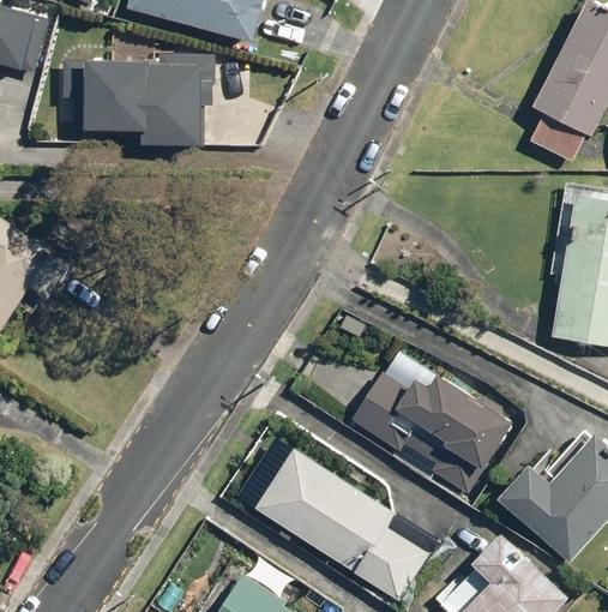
[(264,0),(127,0),(126,7),(254,40),(260,15),(264,0)]
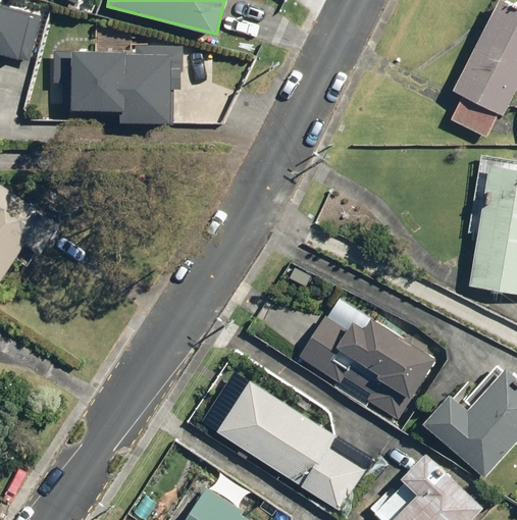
[(516,89),(516,4),(507,0),(497,0),(454,90),(463,94),(452,118),(485,135),(498,111),(505,114),(516,89)]
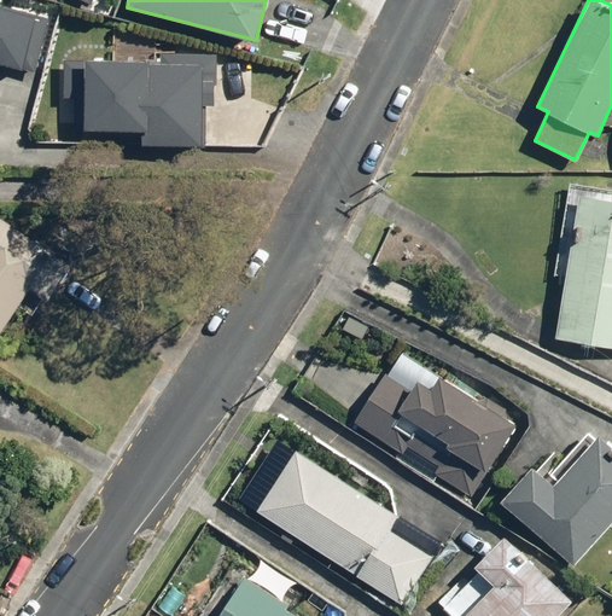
[(0,60),(28,67),(38,15),(0,7),(0,60)]
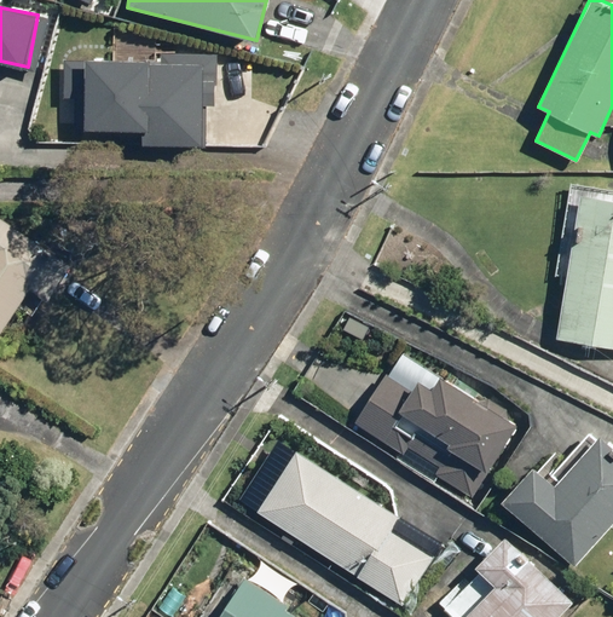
[(64,59),(63,68),(53,68),(50,124),(204,134),(206,105),(212,105),(215,65),(91,58),(91,61),(64,59)]
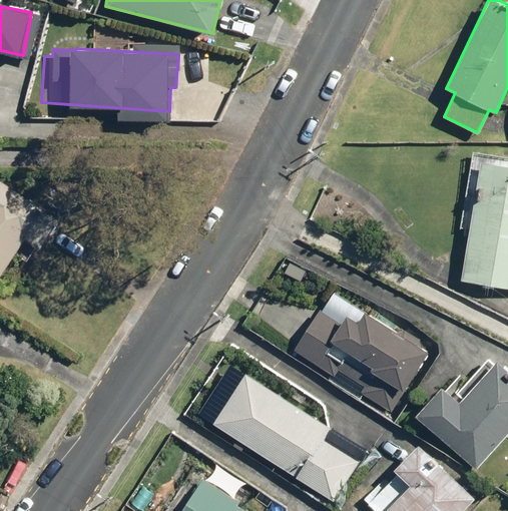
[(458,229),(468,230),(461,282),(507,288),(507,158),(469,153),(458,229)]
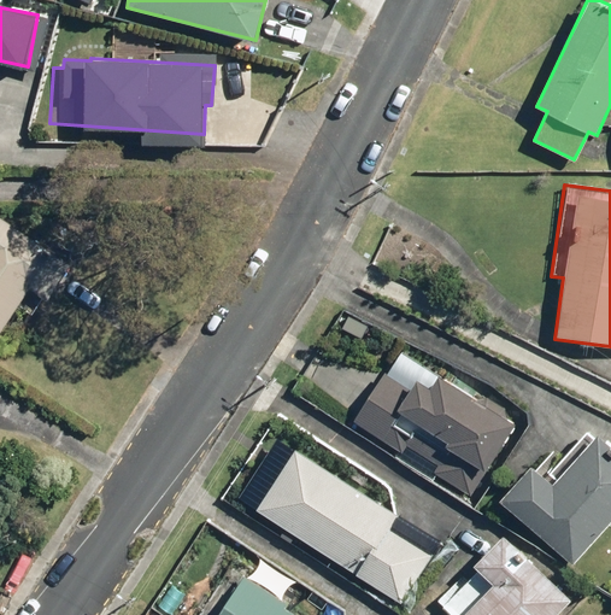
[(31,283),(37,287),(58,252),(0,218),(0,337),(31,283)]
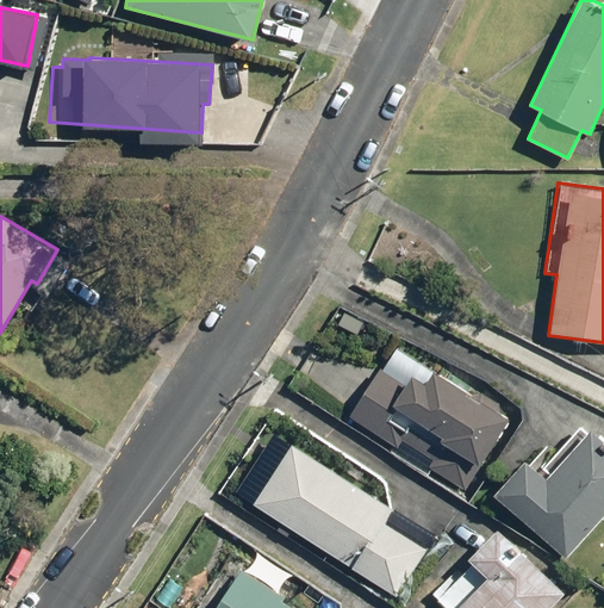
[(417,368),(408,382),(384,365),(367,390),(391,407),(384,416),(406,432),(411,426),(442,447),(450,436),(460,442),(442,469),(466,485),(514,419),(439,366),(430,378),(417,368)]
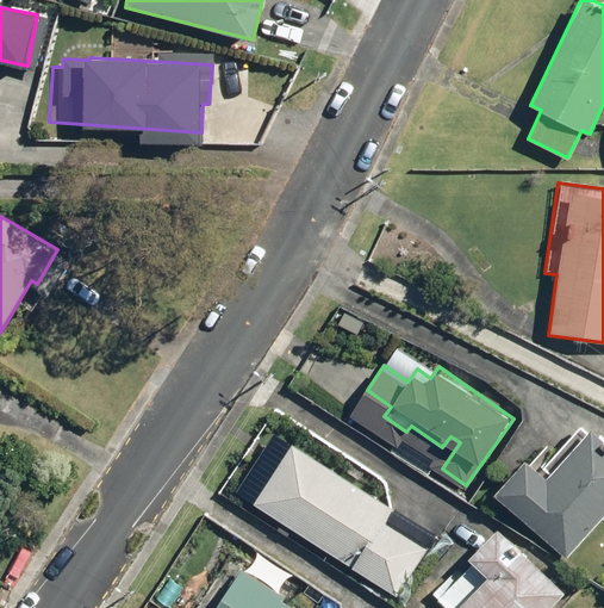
[(565,558),(603,516),(603,439),(593,429),(549,477),(529,459),(497,494),(565,558)]
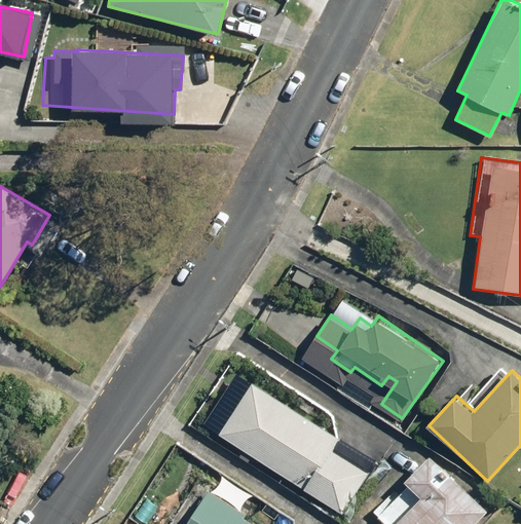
[(253,384),(248,393),(239,387),(212,429),(218,434),(338,514),(365,474),(331,451),(337,441),(253,384)]
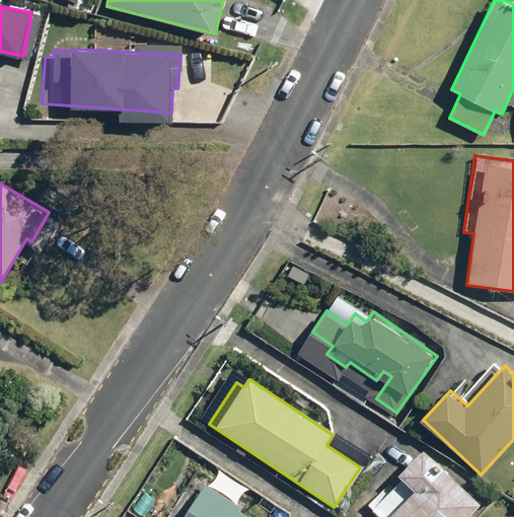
[(404,477),(389,492),(384,487),(367,504),(379,516),(469,516),(481,506),(425,450),(400,474),(404,477)]
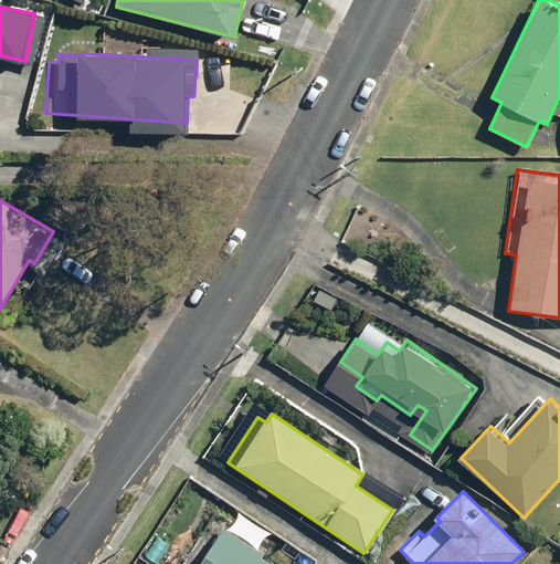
[(274,563),(224,530),(200,563),(274,563)]
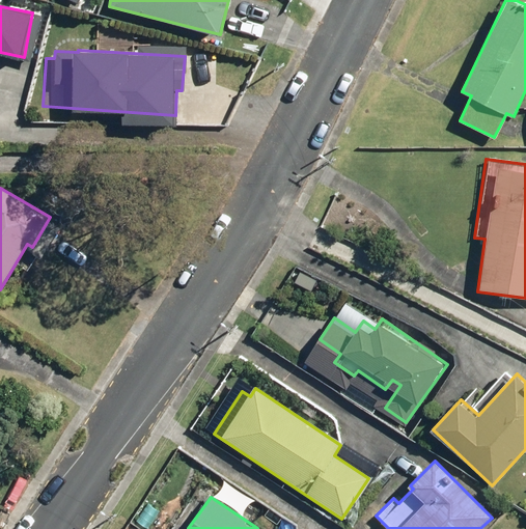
All buildings are outlined.
